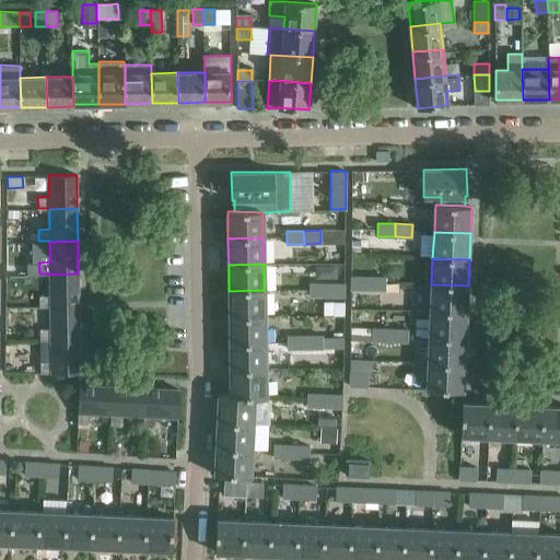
[(50,307),(79,306),(78,273),(50,275),(50,295),(39,295),(39,307),(50,307)]
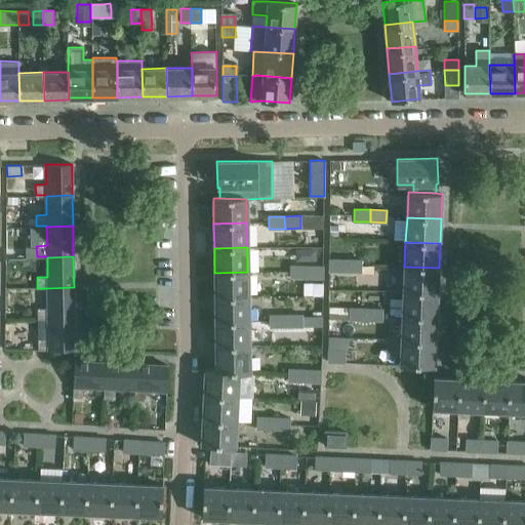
[(346,271),(346,259),(329,258),(329,271),(346,271)]
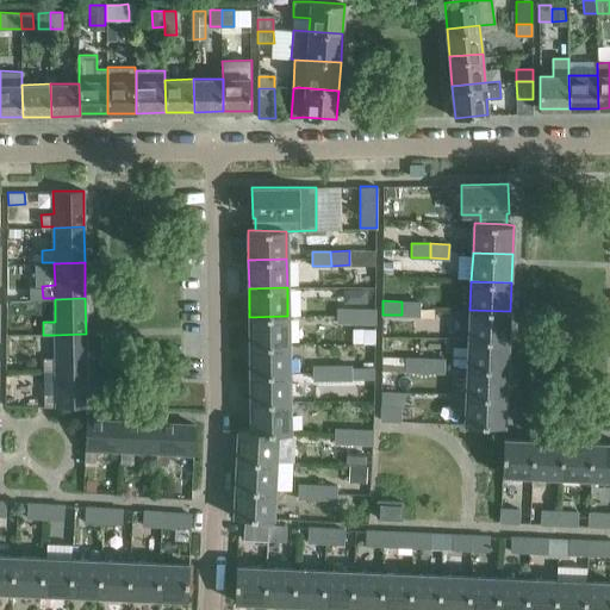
[(421,302),(402,302),(402,315),(419,316),(421,302)]
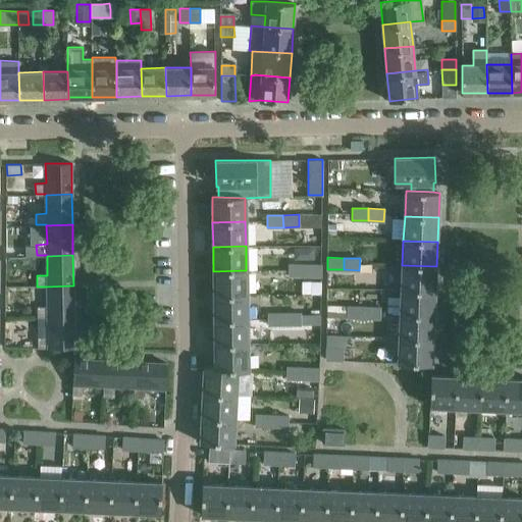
[(289,276),(305,276),(305,264),(289,264),(289,276)]
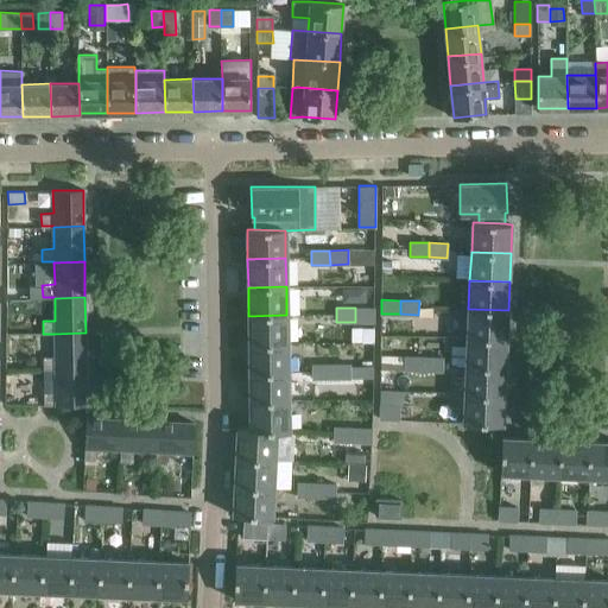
[(374,308),(355,308),(355,322),(374,322),(374,308)]
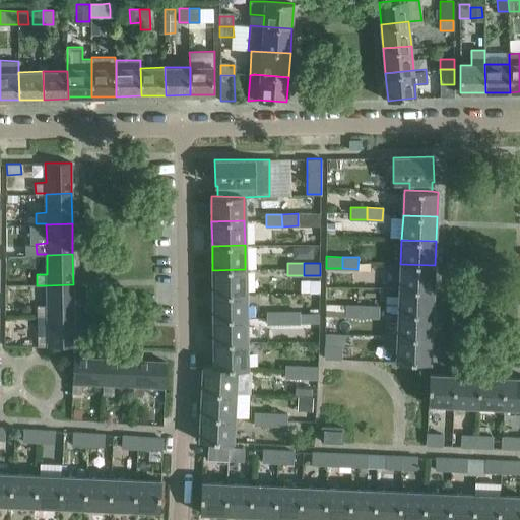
[(399,288),(434,289),(435,265),(400,264),(399,288)]
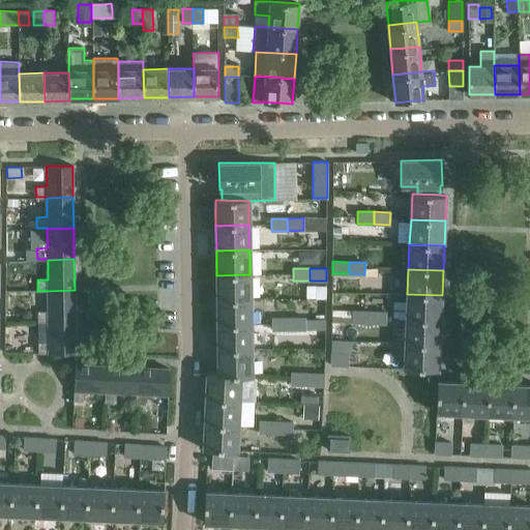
[(251,299),(249,274),(216,275),(217,300),(251,299)]
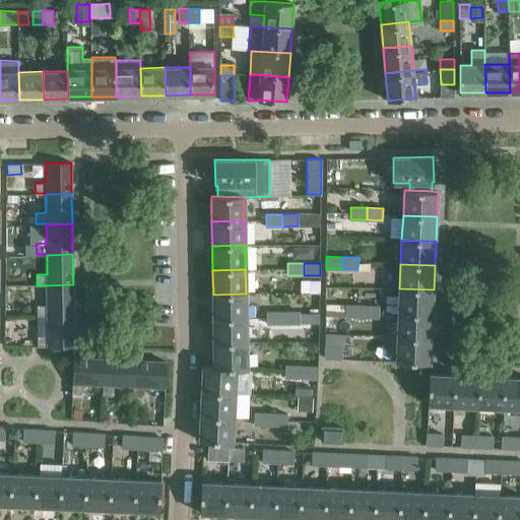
[(38,316),(48,315),(73,315),(73,284),(47,285),(48,305),(37,305),(38,316)]
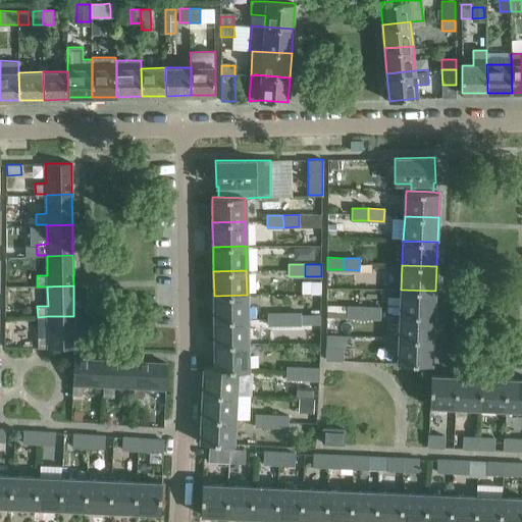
[(387,296),(387,313),(400,314),(434,315),(435,291),(401,290),(401,297),(387,296)]
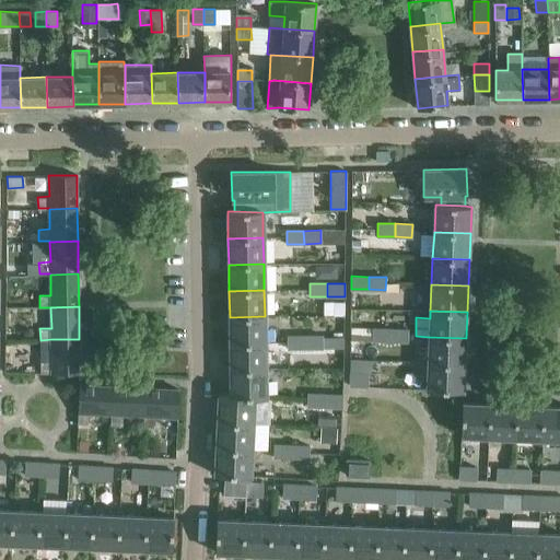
[(265,316),(230,317),(230,343),(265,342),(265,316)]
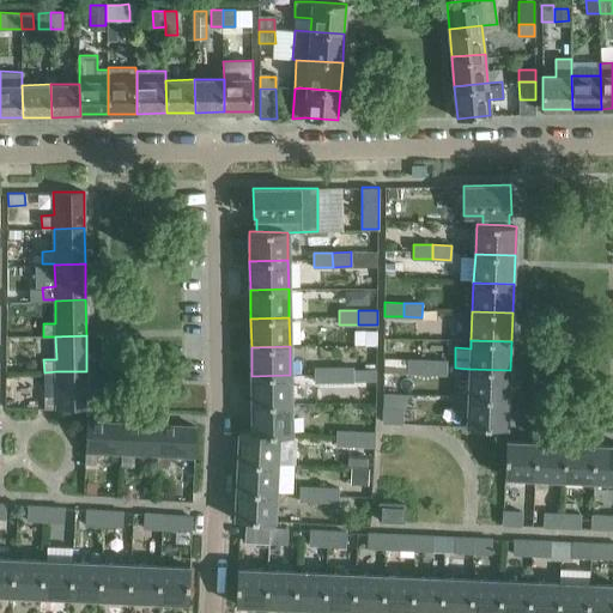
[(408,374),(426,374),(428,359),(408,359),(408,374)]
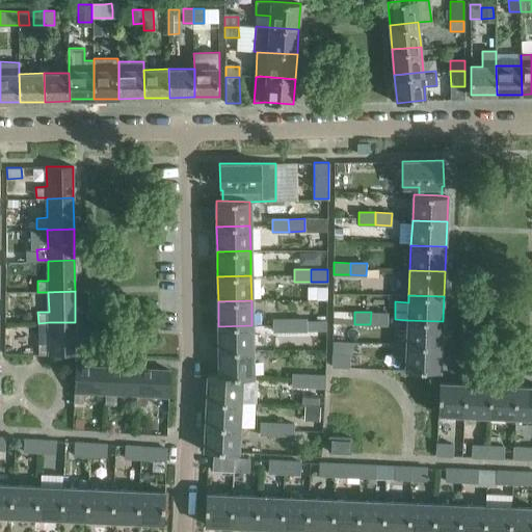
[(388,313),(371,312),(370,324),(387,325),(388,313)]
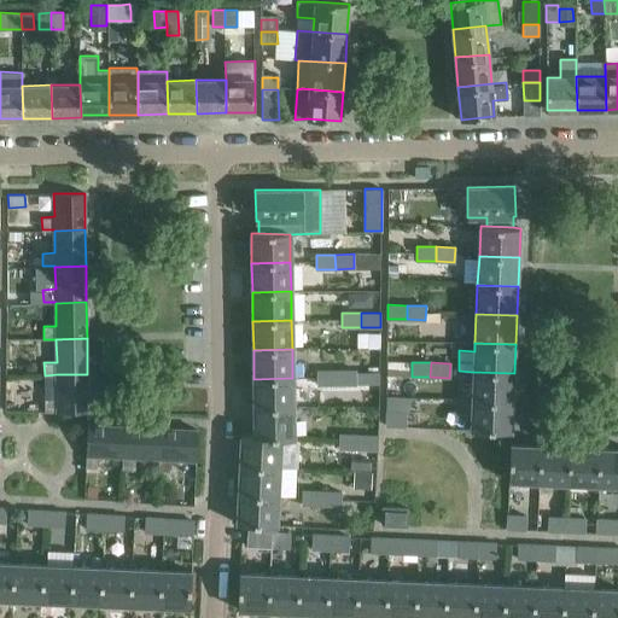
[(337,371),(337,385),(356,384),(356,369),(337,371)]
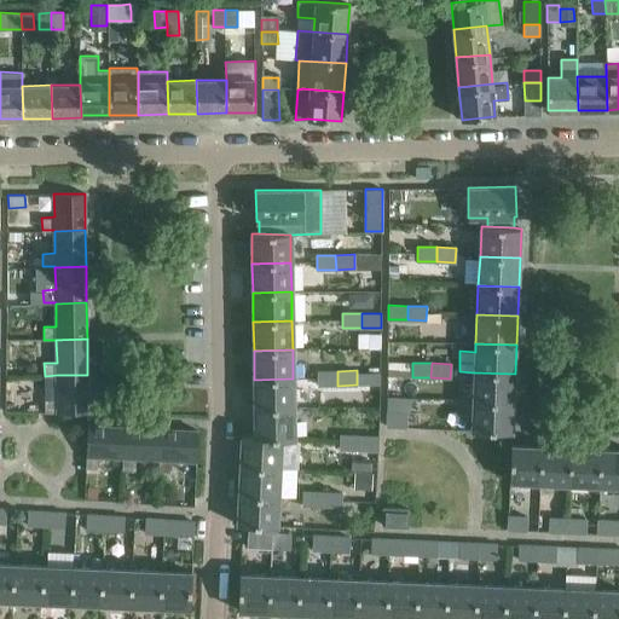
[(337,386),(337,371),(318,371),(318,386),(337,386)]
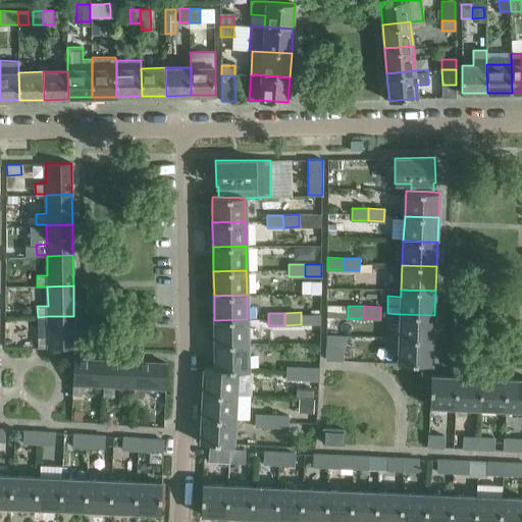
[(400,314),(399,338),(432,340),(433,315),(400,314)]
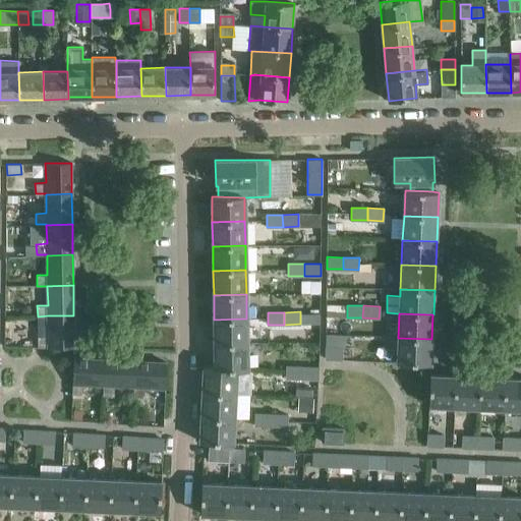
[(38,347),(74,347),(73,315),(48,315),(38,316),(38,337),(38,347)]
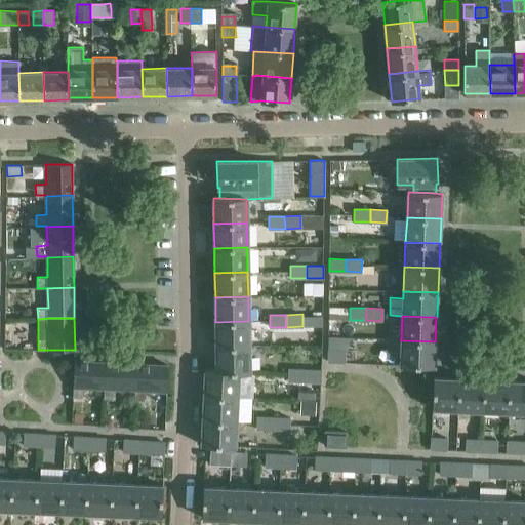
[(248,347),(248,321),(215,322),(215,348),(248,347)]
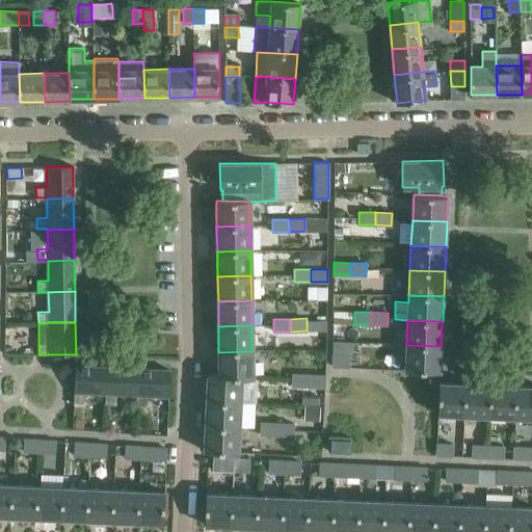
[(405,370),(440,371),(441,346),(406,345),(405,370)]
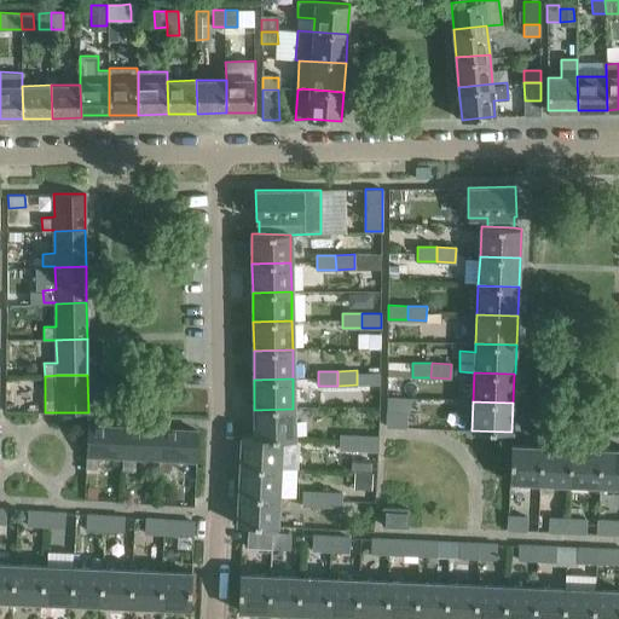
[(293,409),(254,410),(255,437),(282,439),(294,439),(293,409)]
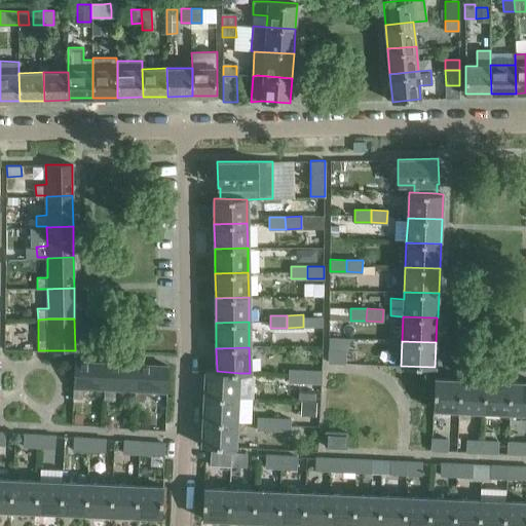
[(329,362),(345,363),(345,350),(330,350),(329,362)]
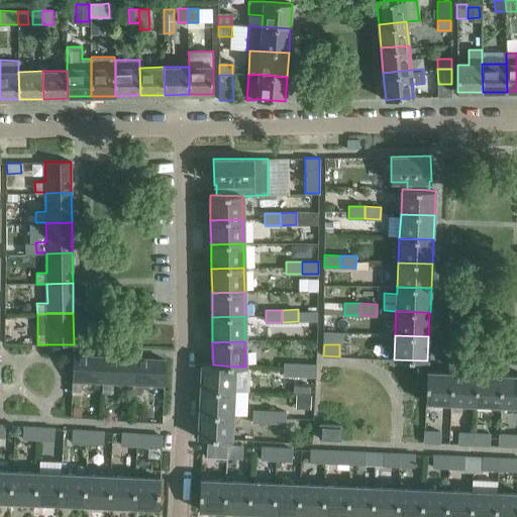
[(103,382),(104,356),(73,354),(72,391),(82,391),(83,381),(103,382)]
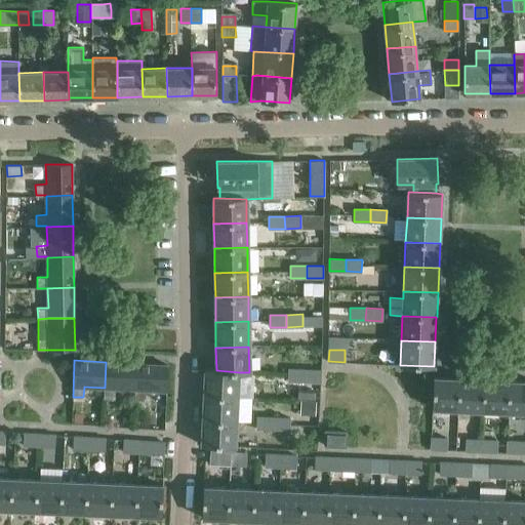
[(115,399),(115,389),(135,390),(136,363),(106,362),(105,388),(104,398),(115,399)]
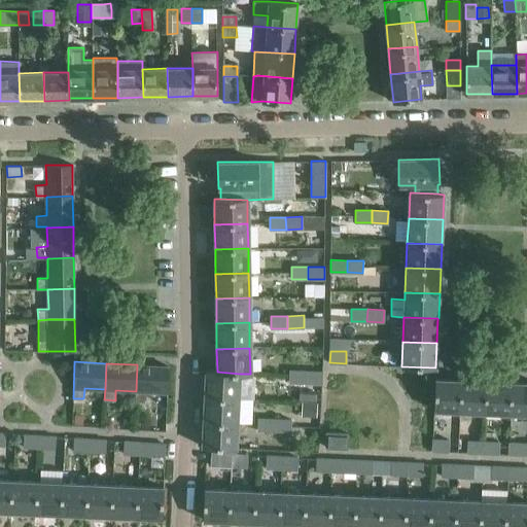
[(146,391),(167,392),(169,366),(137,364),(136,391),(135,401),(146,401),(146,391)]
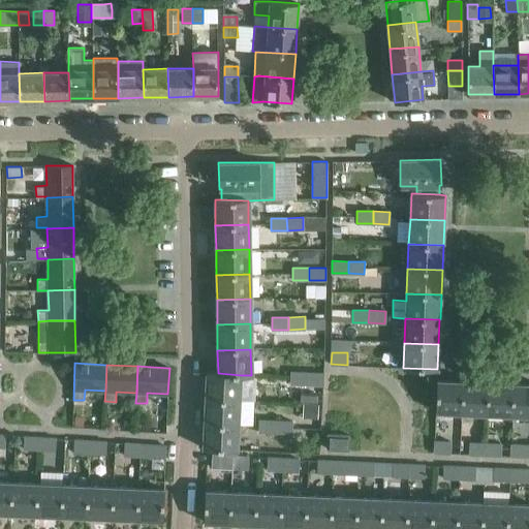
[(291,371),(290,377),(290,383),(307,384),(307,372),(291,371)]
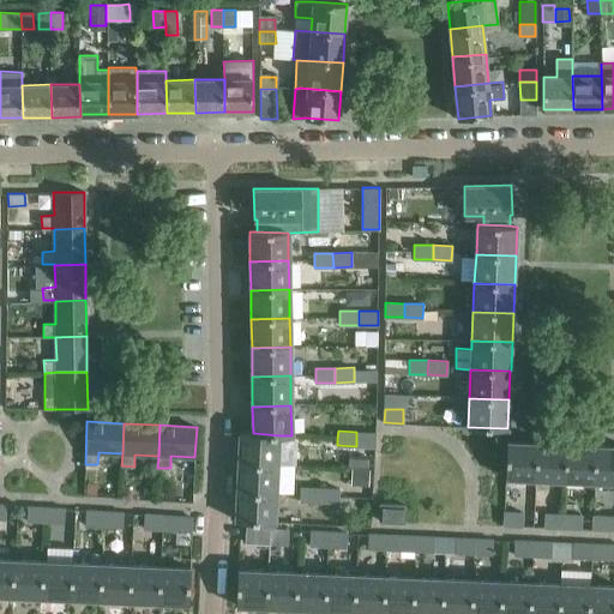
[(375,433),(356,432),(356,446),(375,447),(375,433)]
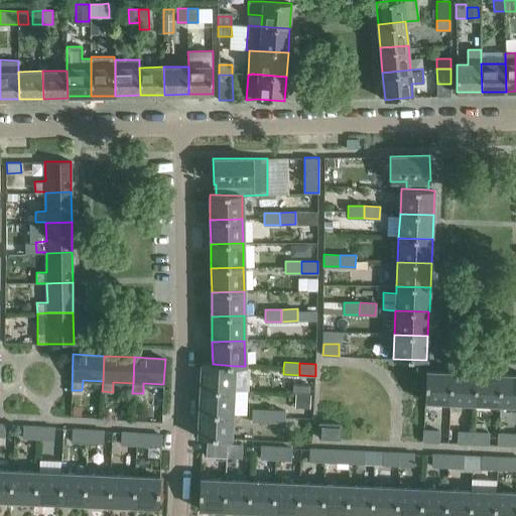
[(234,390),(235,366),(213,364),(202,364),(201,388),(234,390)]
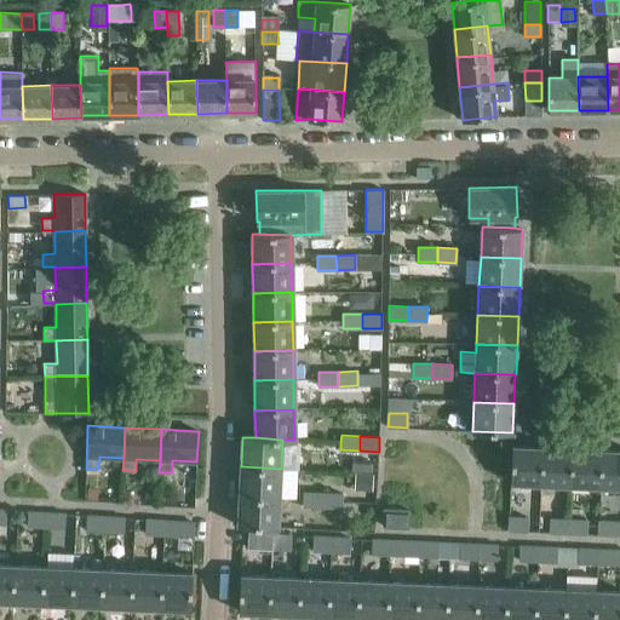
[(511,482),(541,483),(543,447),(512,446),(511,482)]
